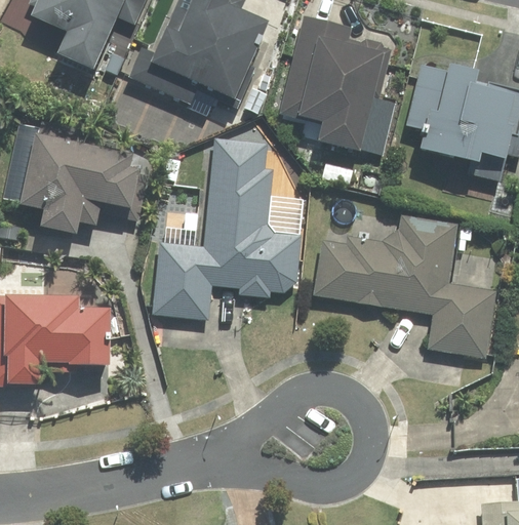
[(97,69),(124,0),(39,0),(34,16),(68,30),(58,53),(97,69)]
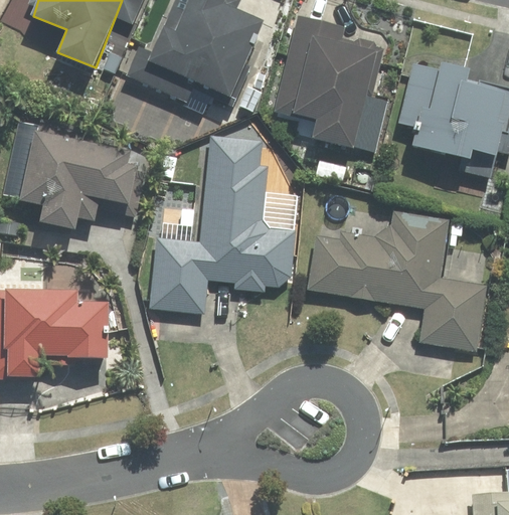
[(224,0),(175,0),(152,52),(141,47),(126,79),(202,115),(214,89),(231,96),(267,21),(224,1),(224,0)]
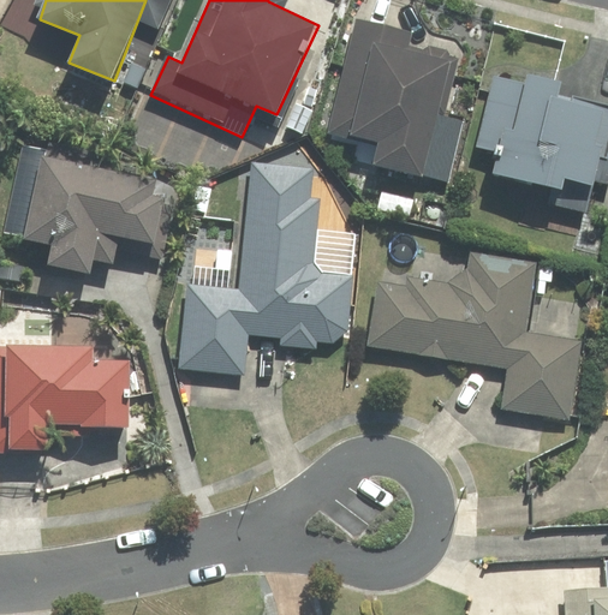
[(326,127),(383,142),(376,169),(436,185),(453,118),(440,114),(454,58),(407,46),(411,34),(353,18),(326,127)]
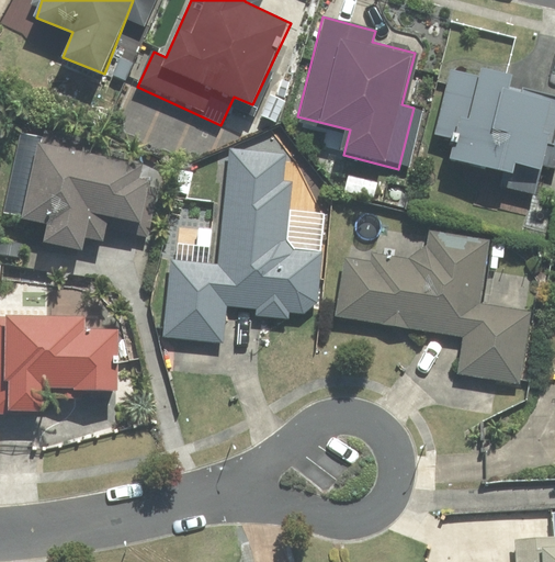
[(554,97),(537,93),(468,76),(446,70),(431,134),(452,138),(448,157),(518,175),(520,163),(542,168),(554,113),(554,97)]
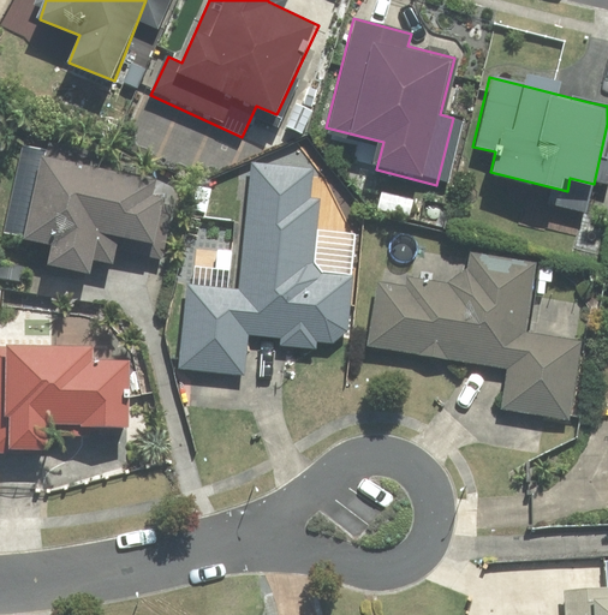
[(1,234),(54,244),(51,268),(93,276),(95,263),(112,266),(118,238),(156,245),(165,197),(155,196),(158,183),(82,168),(85,148),(47,141),(46,150),(18,144),(1,234)]
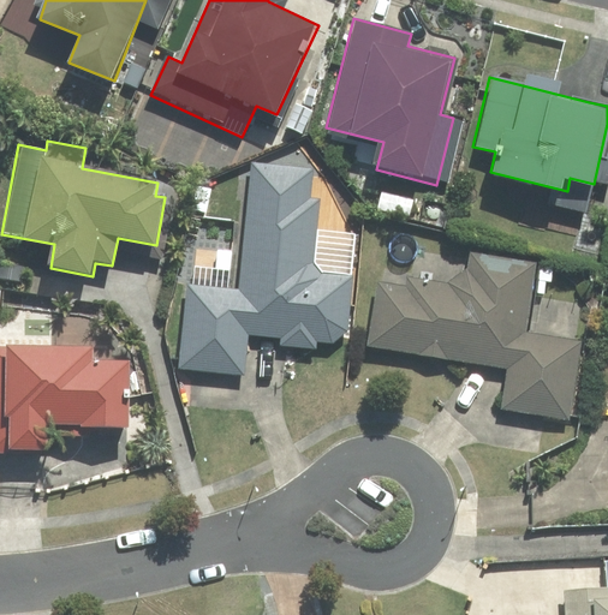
[(349,293),(335,272),(309,269),(315,198),(309,198),(311,171),(249,165),(238,293),(185,288),(178,370),(243,375),(245,335),(278,338),(276,347),(316,351),(317,344),(329,345),(345,332),(349,293)]
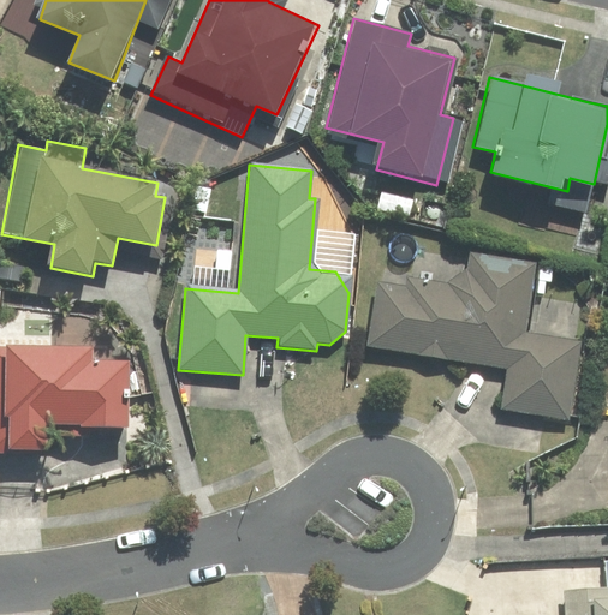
[(468,251),(465,267),(436,288),(376,280),(367,345),(504,365),(498,411),(566,421),(578,341),(523,333),(534,261),(468,251)]
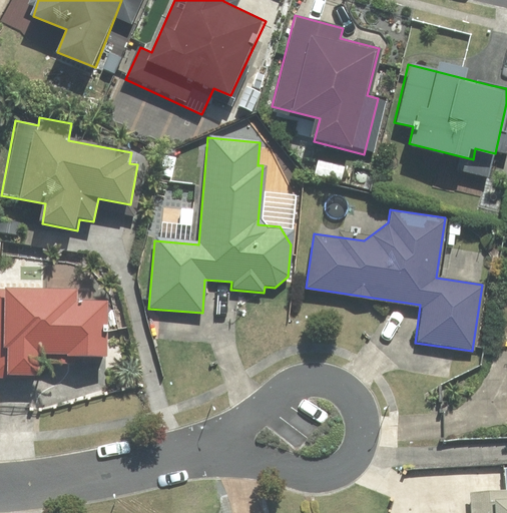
[(0,377),(44,380),(45,354),(108,356),(110,301),(82,300),(82,291),(0,287),(0,377)]
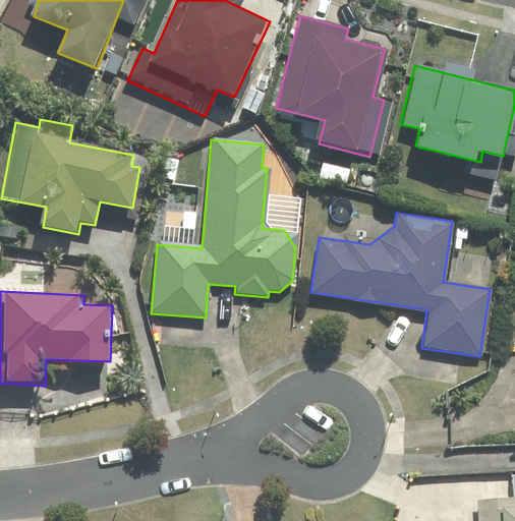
[(479,507),(479,520),(514,520),(514,473),(510,474),(511,497),(479,498),(479,507)]
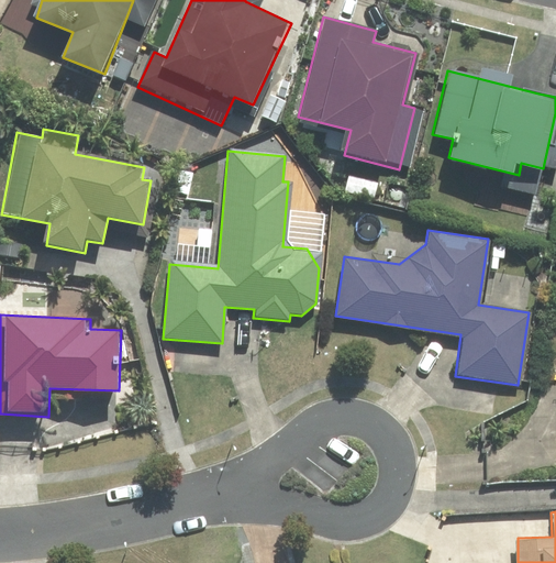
All buildings are outlined.
